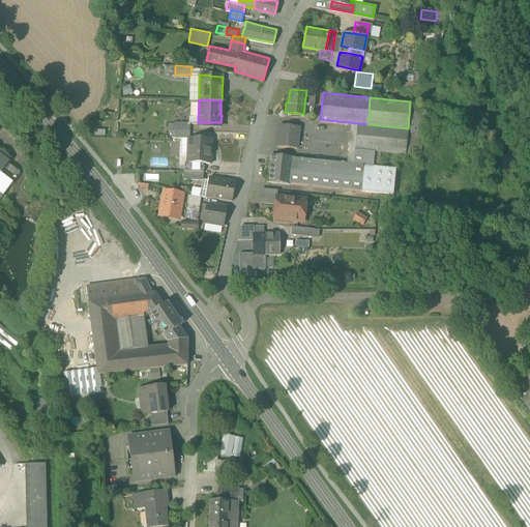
[(414,142),(415,134),(418,103),(410,101),(408,128),(405,153),(413,154),(414,142)]
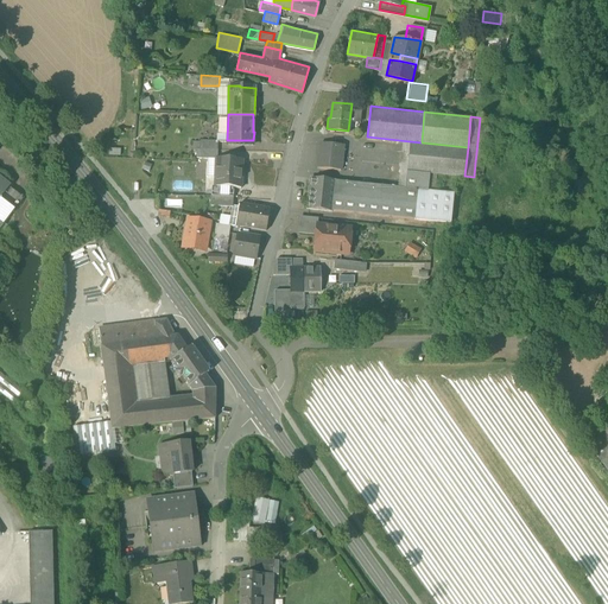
[(487,119),(480,118),(476,153),(483,154),(487,119)]
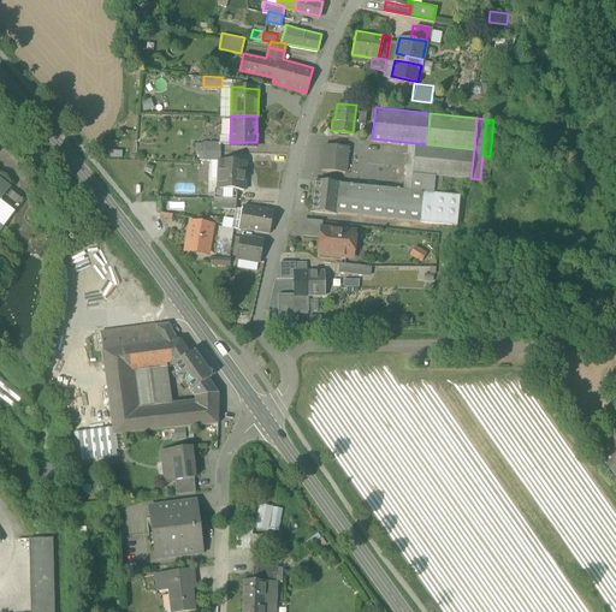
[(321,167),(339,170),(341,158),(342,143),(325,142),(321,167)]
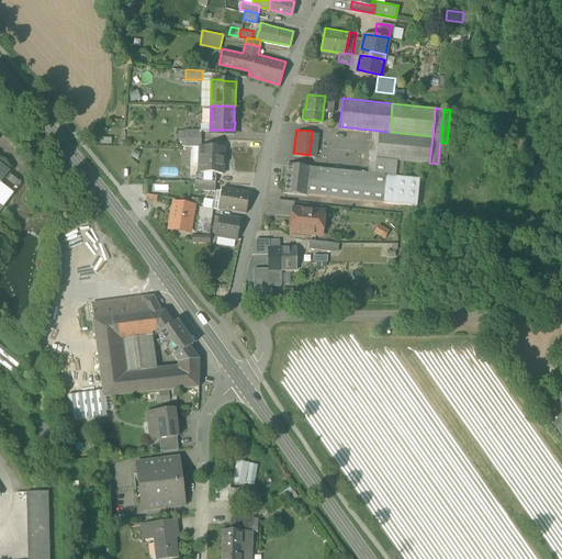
[(429,163),(433,136),(390,132),(379,131),(375,156),(397,159),(429,163)]
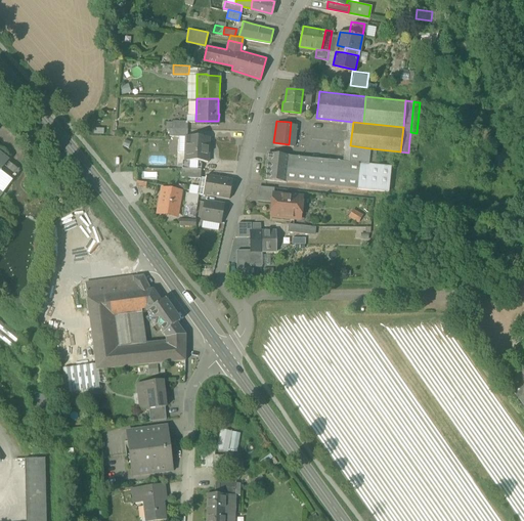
[(187,134),(187,127),(173,127),(169,127),(169,135),(179,135),(187,135),(187,134)]
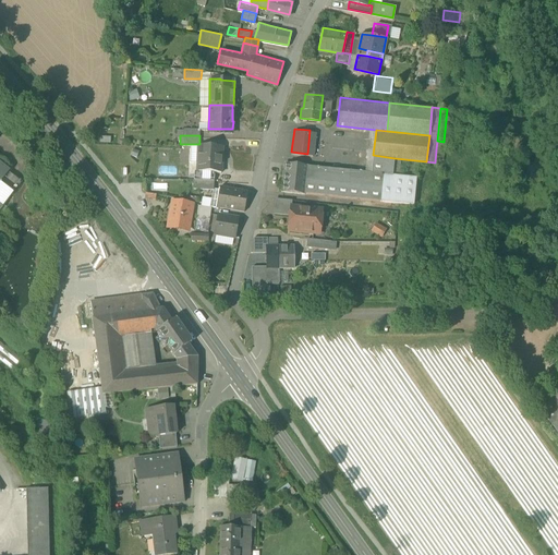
[(199,143),(199,144),(198,154),(201,154),(199,160),(199,168),(199,169),(215,170),(220,170),(221,155),(222,155),(222,144),(199,143)]
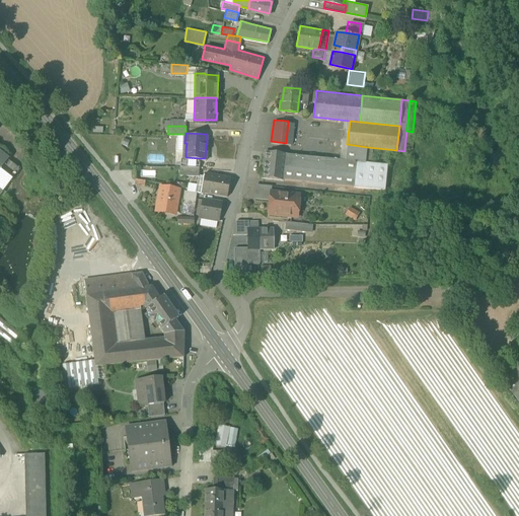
[(176,149),(186,149),(187,143),(184,143),(186,134),(177,134),(176,149)]
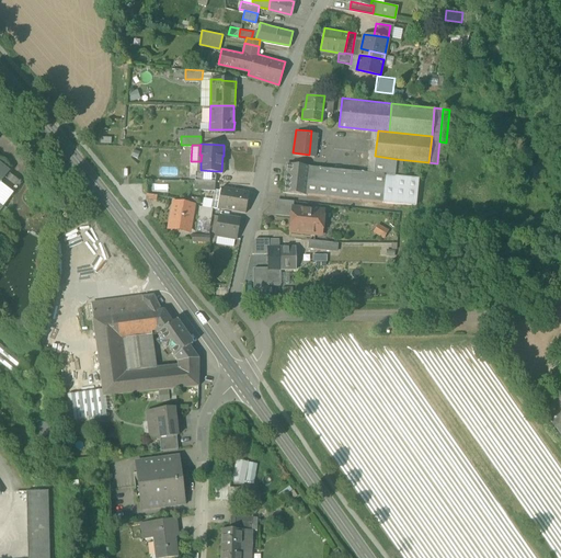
[(397,161),(397,159),(375,156),(374,172),(309,164),(306,192),(382,201),(385,173),(401,175),(403,162),(397,161)]
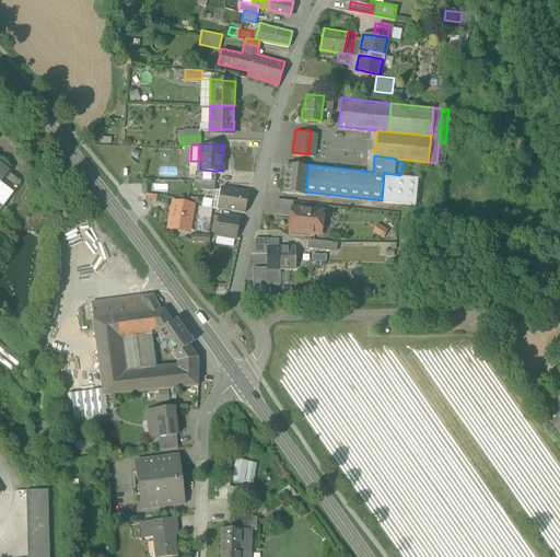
[(283,190),(305,193),(305,192),(308,164),(287,162),(283,190)]
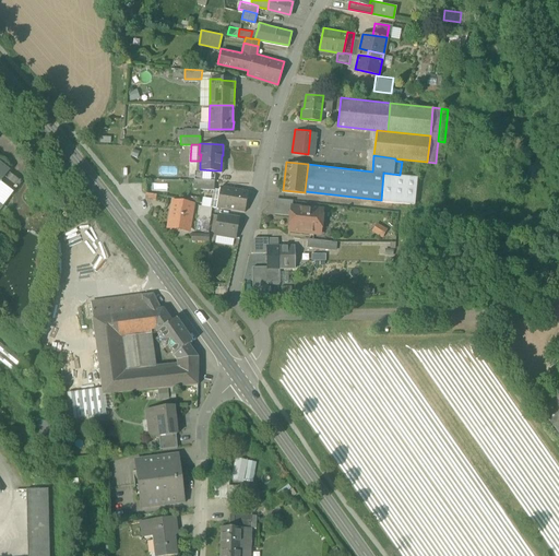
[(0,208),(4,203),(13,191),(0,180),(0,179),(8,170),(0,163),(0,208)]
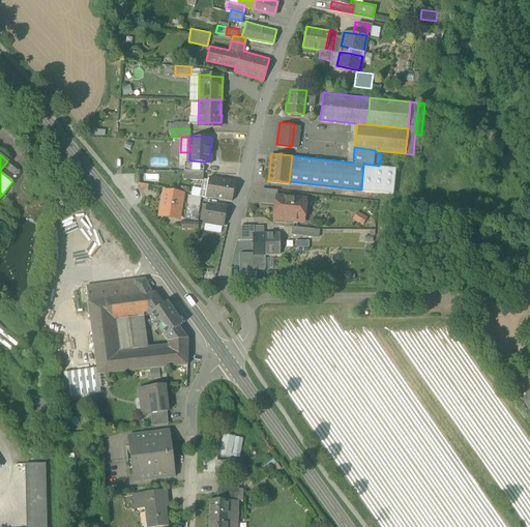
[(185,159),(185,169),(204,170),(204,162),(189,160),(189,159),(185,159)]
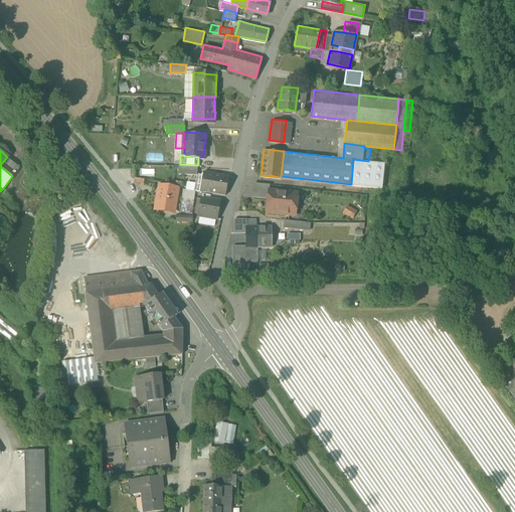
[(7,157),(0,165),(0,166),(12,176),(19,166),(7,157)]
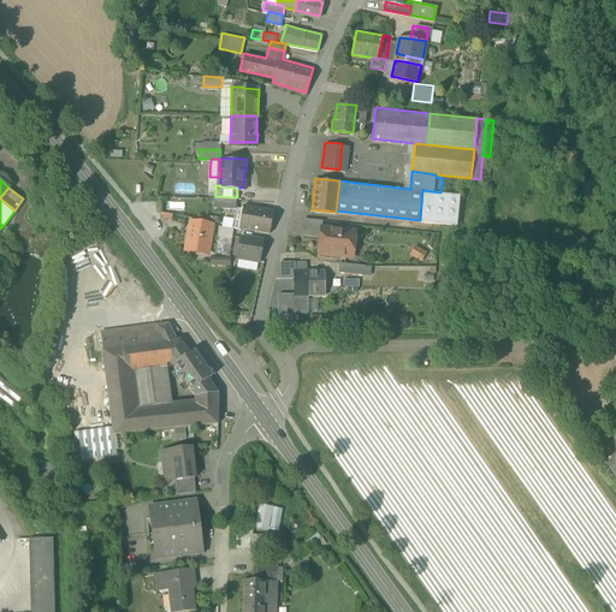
[(460,194),(440,192),(422,190),(420,220),(456,224),(460,194)]
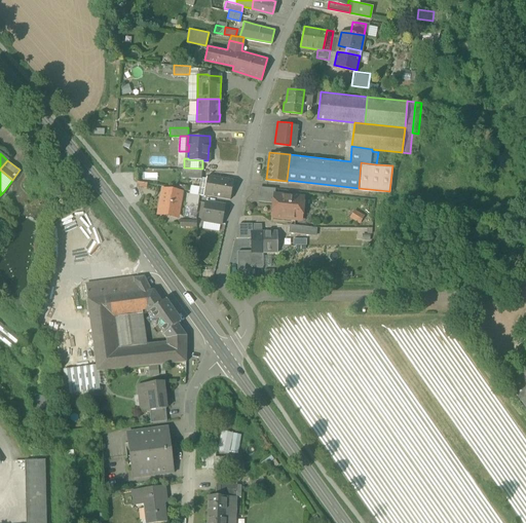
[(201,176),(202,169),(184,167),(182,176),(200,177),(201,177),(201,176)]
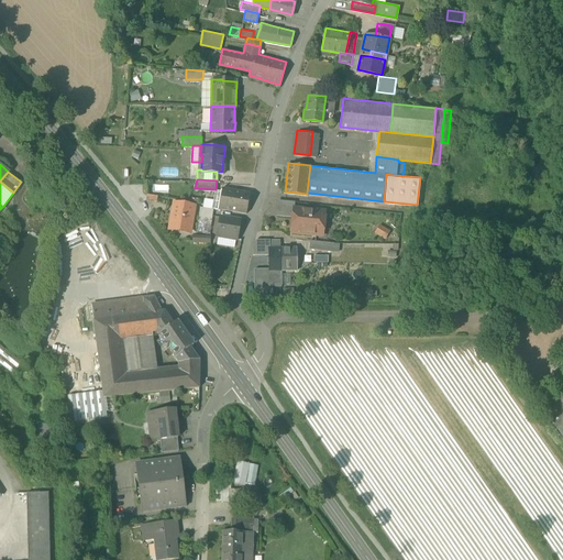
[(222,187),(221,189),(219,207),(246,211),(251,191),(222,187)]
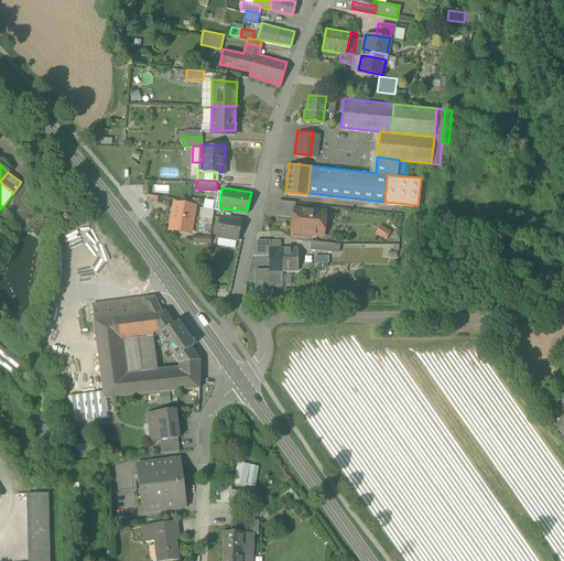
[(219,208),(219,207),(221,190),(216,189),(216,190),(215,190),(212,207),(219,208)]
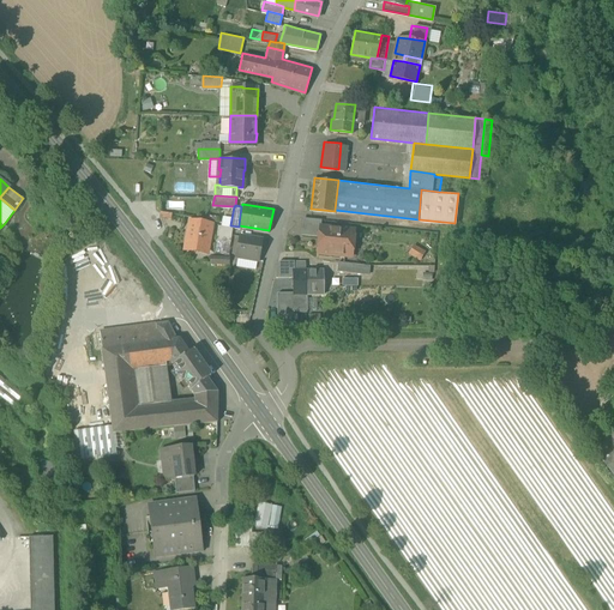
[(319,234),(320,234),(320,225),(321,218),(304,216),(302,233),(319,234)]
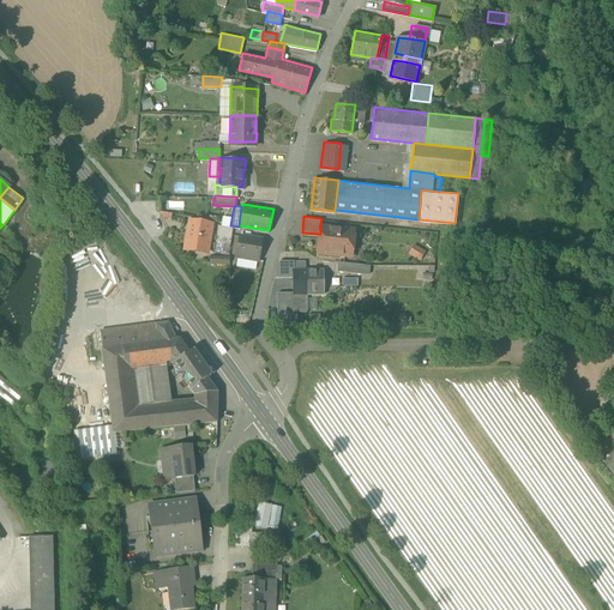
[(185,246),(208,249),(212,222),(191,218),(185,246)]
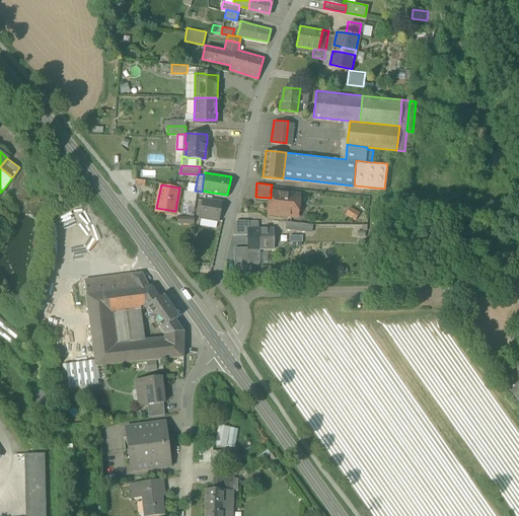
[(182,202),(195,204),(197,191),(195,191),(184,189),(182,202)]
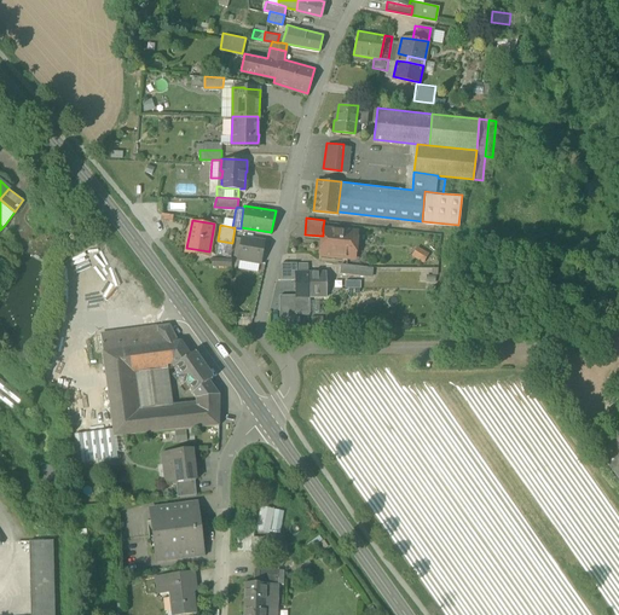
[(320,253),(347,255),(348,249),(351,247),(356,248),(357,245),(358,242),(356,239),(357,230),(323,227),(323,236),(322,236),(322,237),(323,238),(322,251),(320,251),(320,253)]
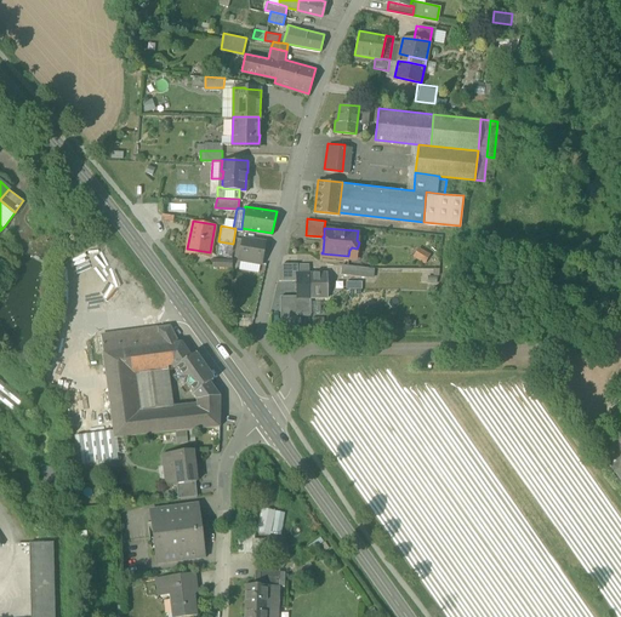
[(239,257),(261,261),(265,240),(243,236),(239,257)]
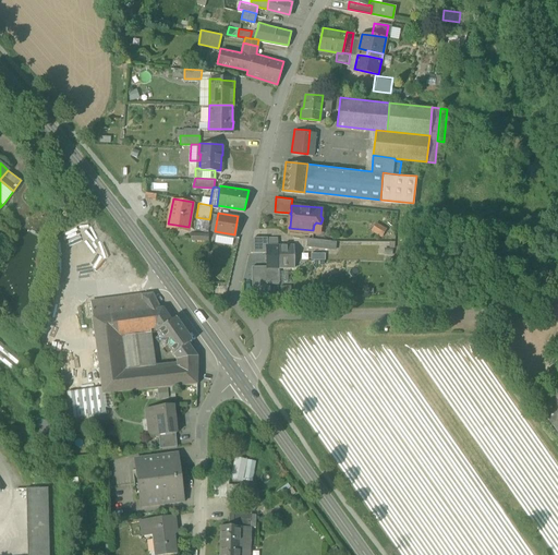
[(374,219),(370,228),(380,233),(386,226),(374,219)]
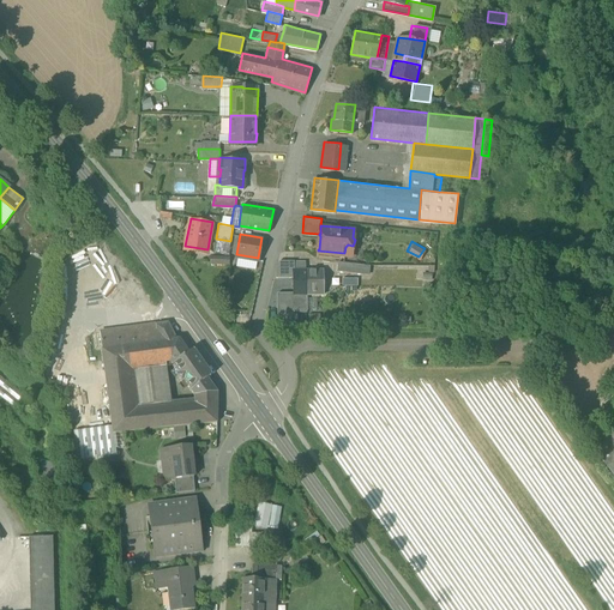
[(294,276),(294,267),(295,267),(306,267),(306,259),(280,259),(276,276),(294,276)]
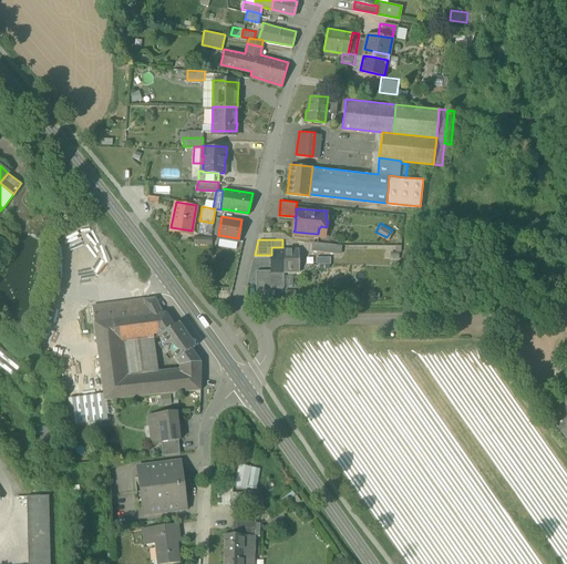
[(311,249),(336,252),(336,243),(330,242),(312,241),(311,249)]
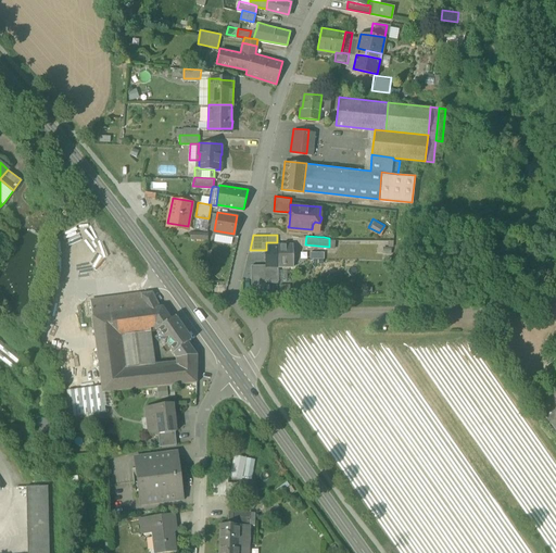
[(266,242),(266,250),(267,265),(278,265),(277,242),(267,242),(266,242)]
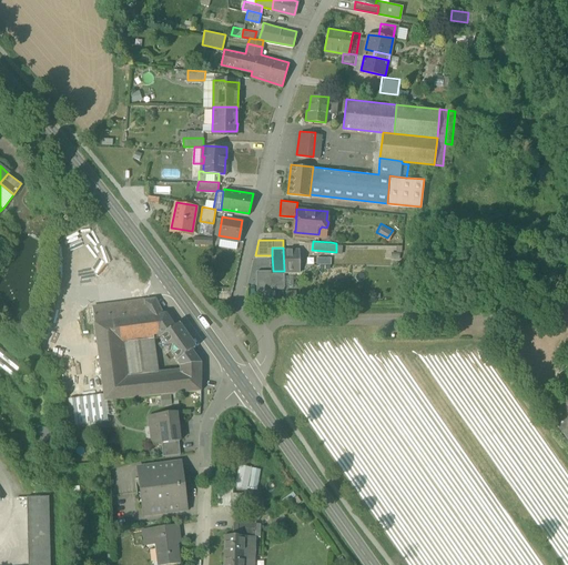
[(298,248),(283,248),(284,271),(300,271),(298,248)]
